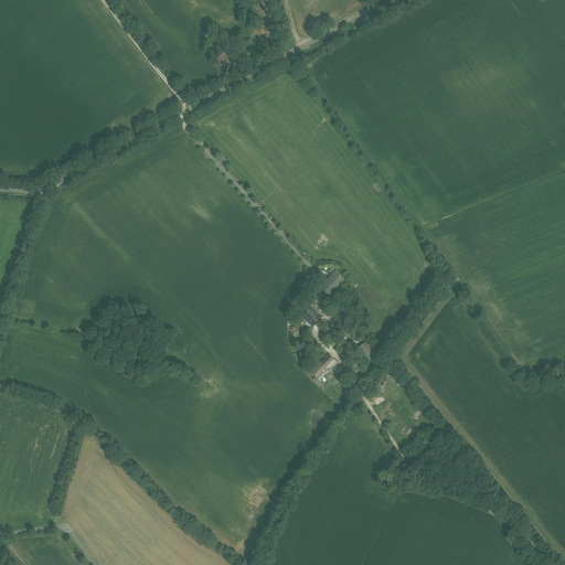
[(337,272),(320,287),(330,297),(345,280),(337,272)]
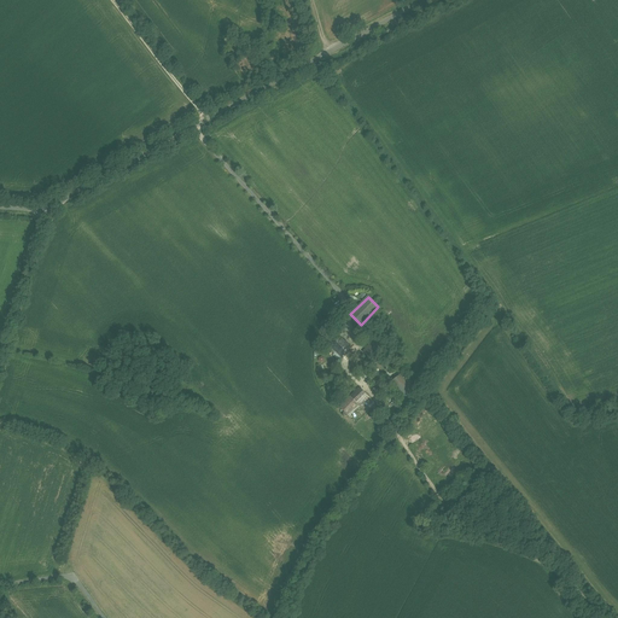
[(338,337),(330,345),(342,356),(350,348),(338,337)]
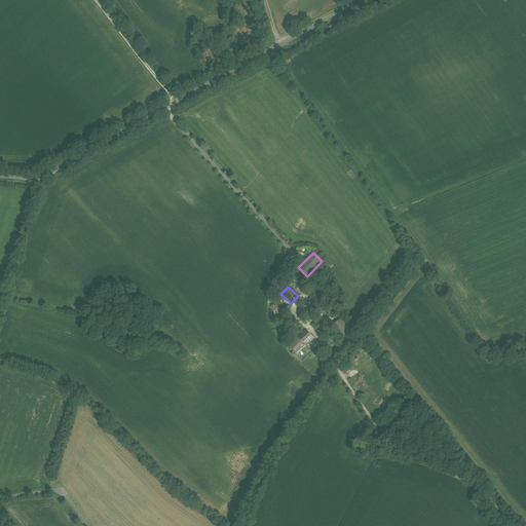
[(317,291),(309,300),(316,306),(325,298),(317,291)]
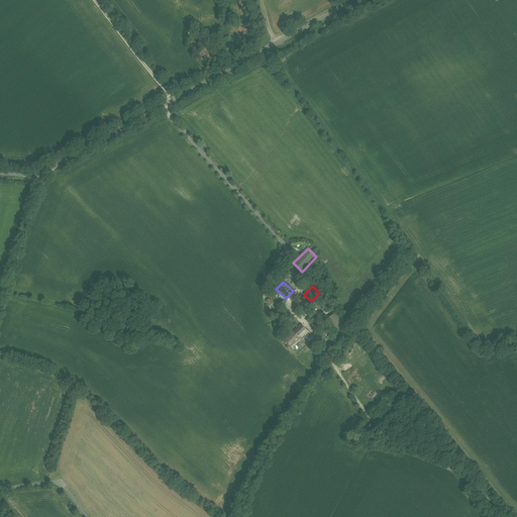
[(343,314),(338,318),(343,324),(348,321),(343,314)]
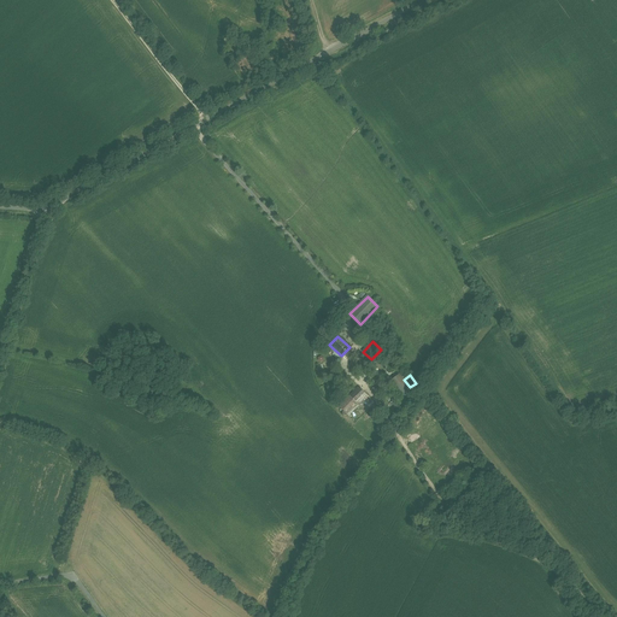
[(359,387),(339,406),(346,413),(357,403),(359,405),(369,397),(359,387)]
